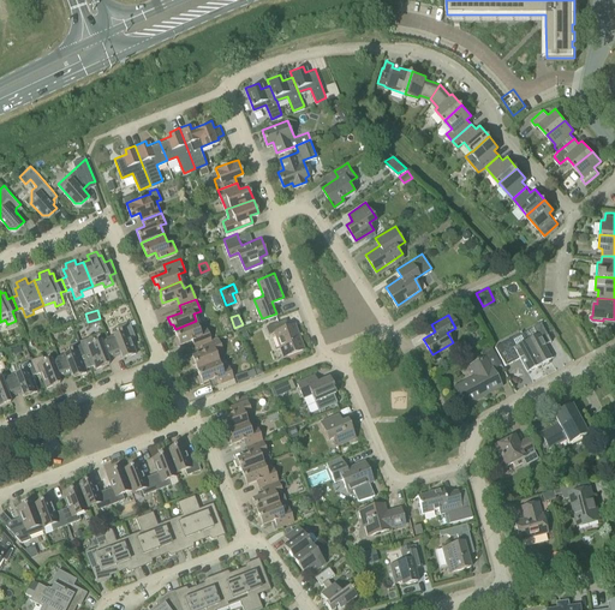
[(285,354),(303,347),(293,322),(288,323),(286,316),(266,324),(268,332),(275,329),(285,354)]
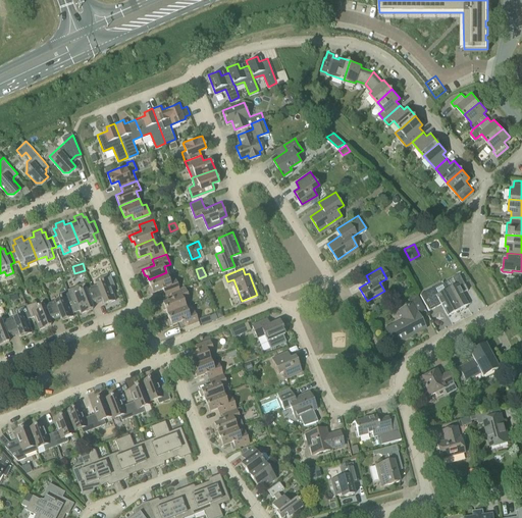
[(91,285),(97,300),(102,298),(104,302),(115,298),(110,285),(114,282),(109,271),(99,275),(101,280),(91,285)]
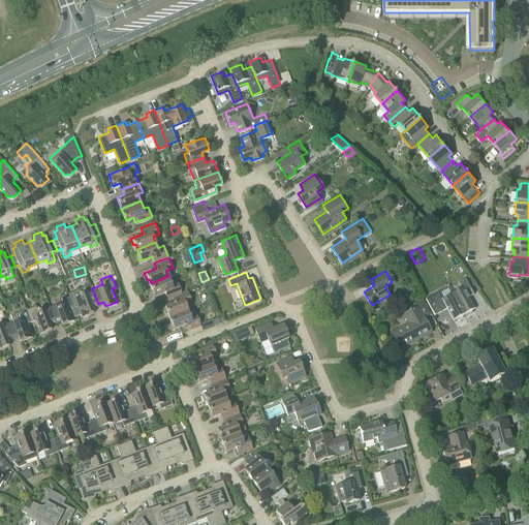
[(465,275),(448,284),(453,291),(463,312),(465,311),(465,310),(473,306),(467,295),(473,291),(465,275)]
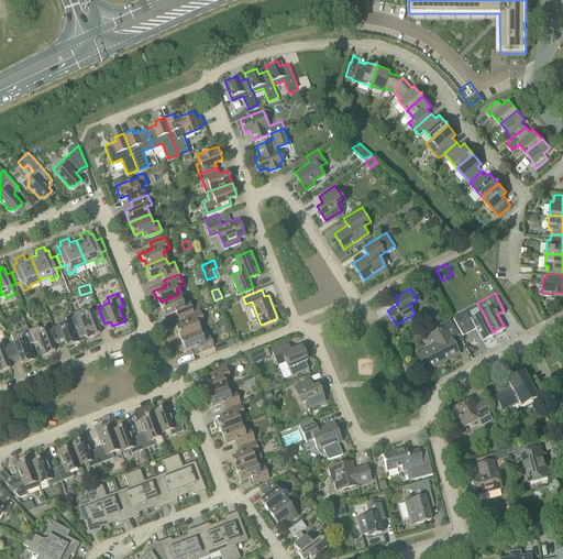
[(179,294),(161,302),(162,307),(159,308),(163,315),(175,309),(178,316),(184,314),(194,310),(189,298),(183,300),(179,294)]
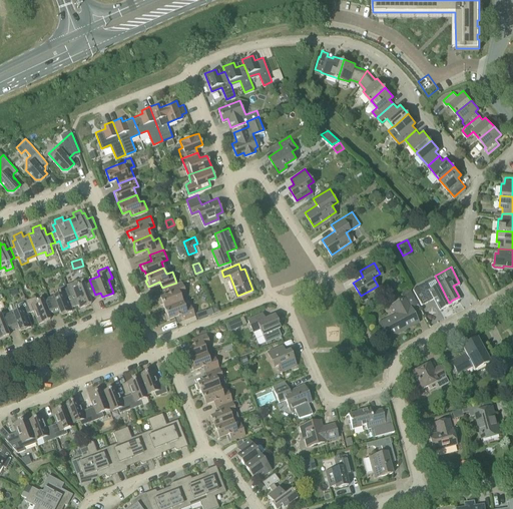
[(435,276),(413,288),(421,303),(434,297),(440,308),(447,303),(448,304),(449,303),(439,283),(435,276)]
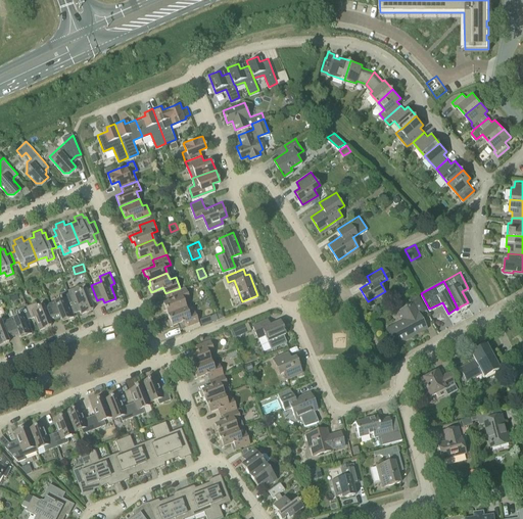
[(78,284),(67,288),(77,310),(80,309),(81,312),(93,307),(91,303),(97,300),(91,285),(80,289),(78,284)]
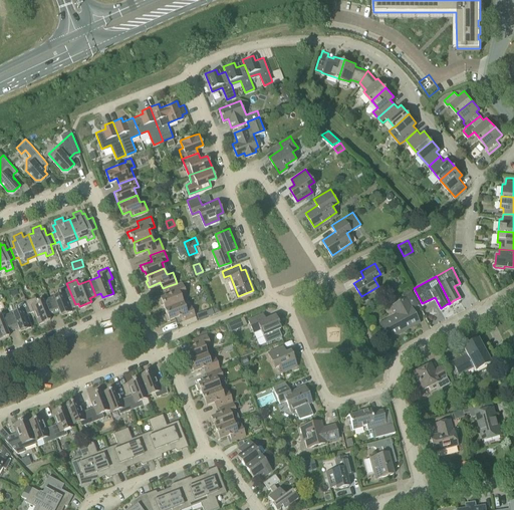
[(177,283),(168,286),(170,292),(159,297),(161,303),(163,302),(165,307),(183,300),(181,294),(187,292),(182,281),(177,283)]
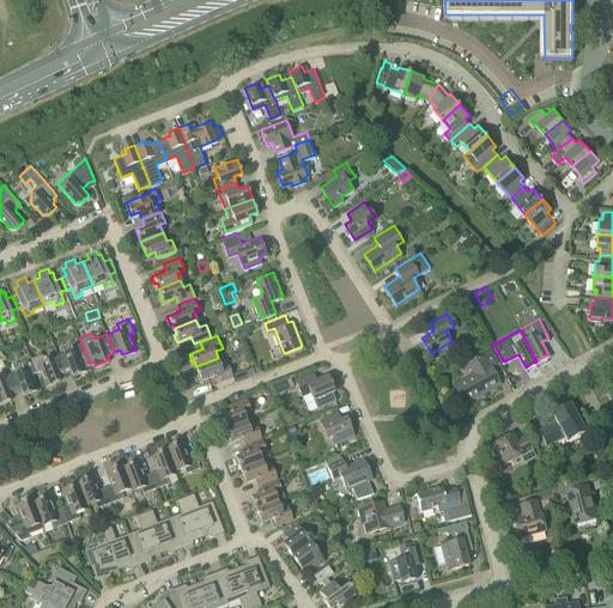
[(70,348),(58,353),(65,371),(71,369),(73,374),(86,369),(85,365),(90,363),(79,338),(67,342),(70,348)]
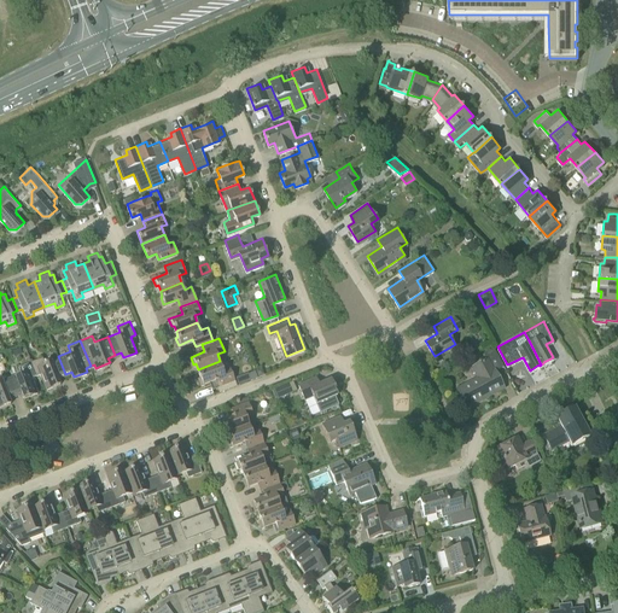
[(494,368),(503,363),(494,345),(483,351),(487,357),(473,365),(478,374),(461,384),(470,402),(502,385),(494,368)]
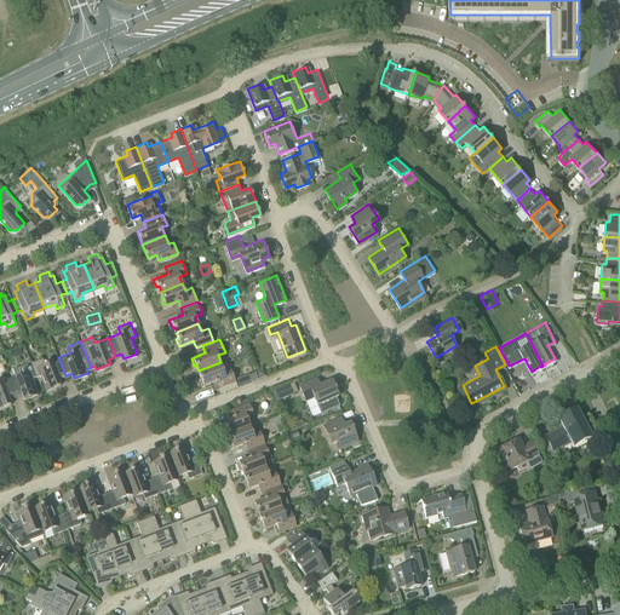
[(42,356),(30,361),(36,374),(40,373),(46,389),(59,383),(58,379),(65,375),(58,357),(45,362),(42,356)]
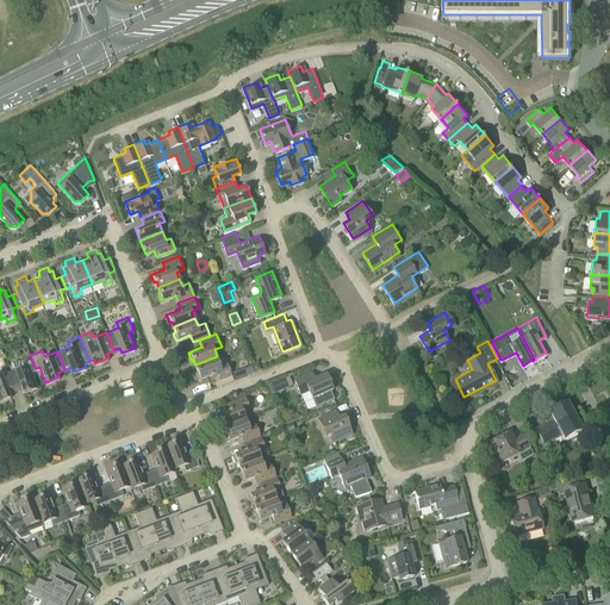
[(36,368),(30,355),(18,360),(20,366),(8,370),(16,388),(22,386),(24,391),(37,385),(31,369),(36,368)]
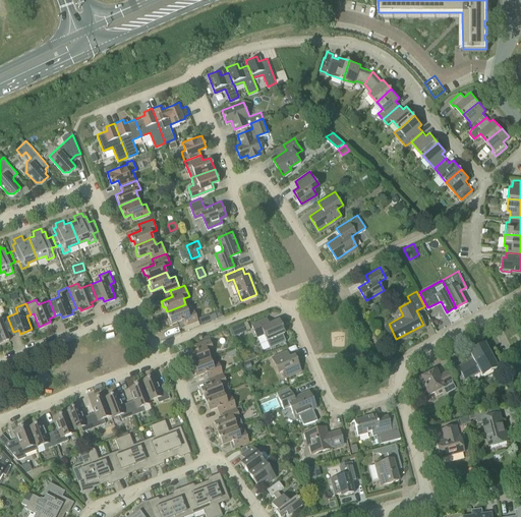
[(185,304),(167,311),(169,317),(167,317),(169,323),(181,319),(183,325),(197,319),(193,307),(187,310),(185,304)]
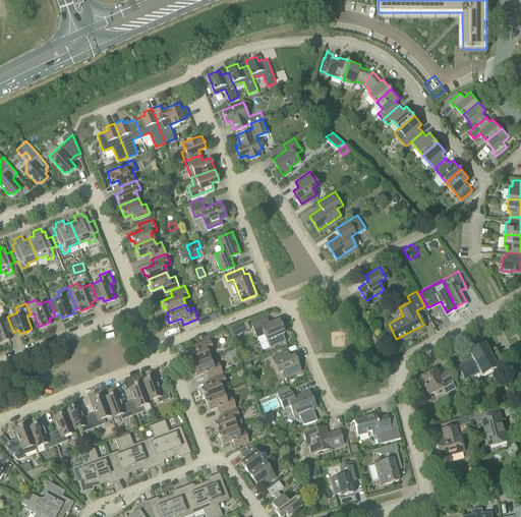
[(13,332),(7,317),(0,319),(0,341),(8,338),(7,334),(13,332)]
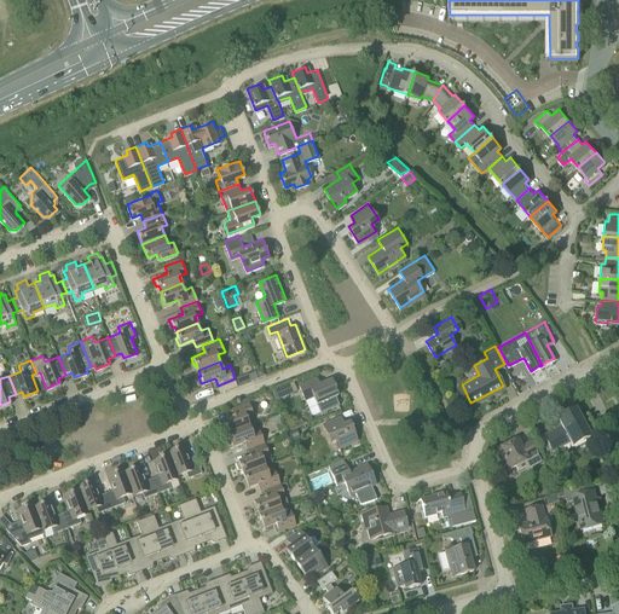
[(313,376),(299,382),(305,397),(313,394),(317,401),(320,410),(339,403),(335,393),(337,393),(331,377),(317,383),(313,376)]
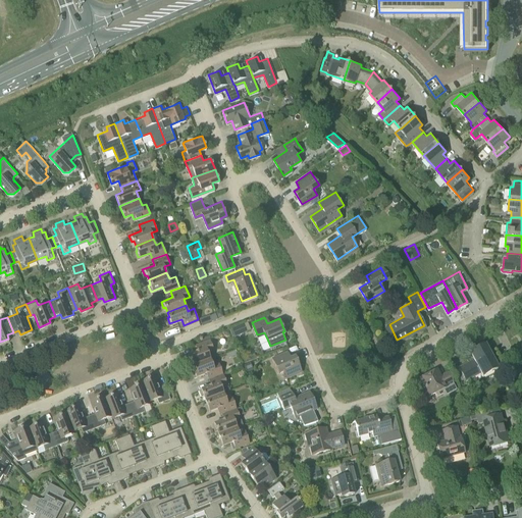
[(232,331),(252,327),(250,320),(230,324),(232,331)]
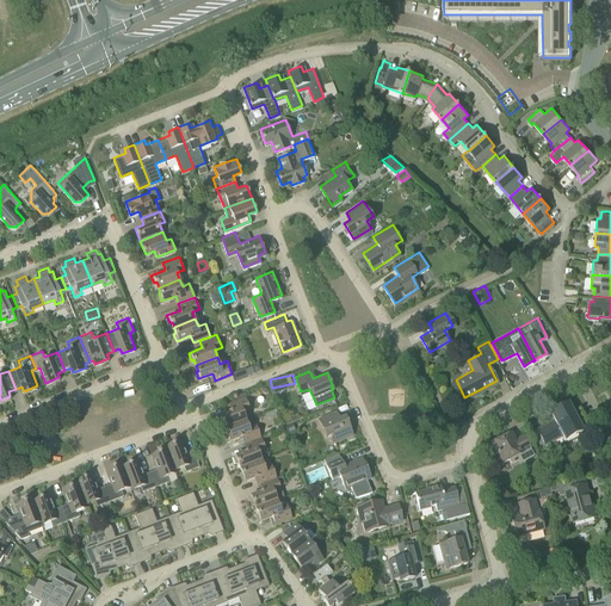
[(224,426),(246,418),(244,410),(250,408),(245,395),(228,401),(232,408),(217,414),(220,421),(222,420),(224,426)]
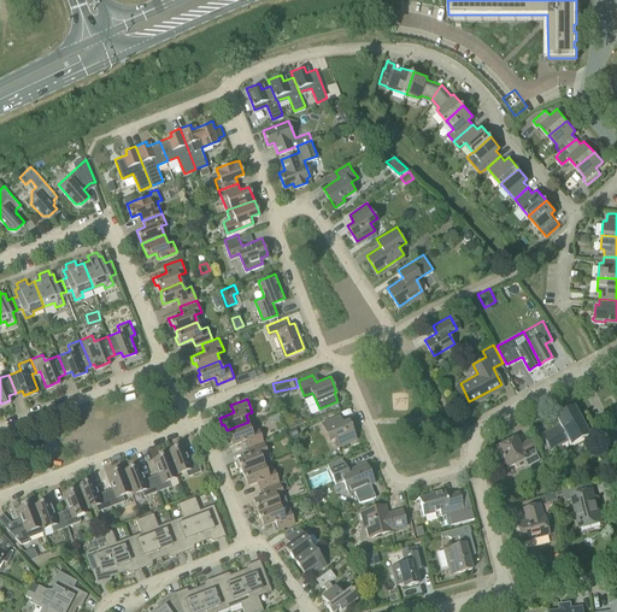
[(570,442),(589,431),(574,404),(554,413),(559,422),(541,431),(551,447),(568,437),(570,442)]
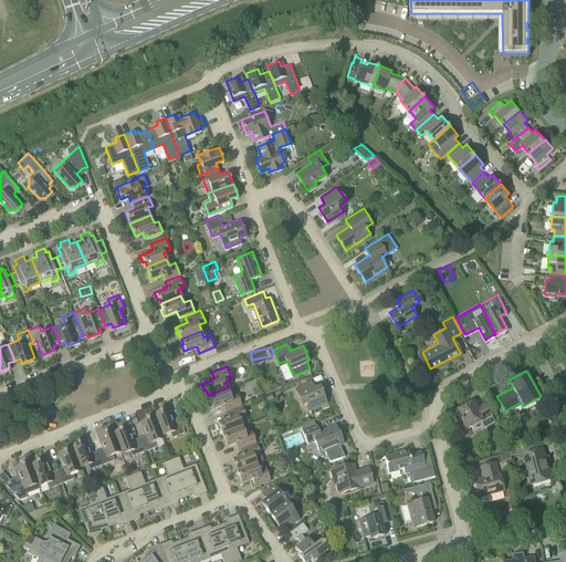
[(310,407),(326,401),(320,384),(314,386),(311,380),(295,386),(302,403),(307,401),(310,407)]
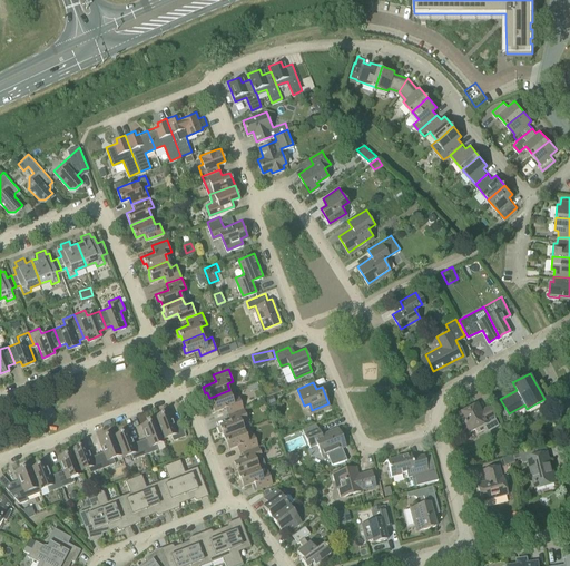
[(229,390),(209,398),(212,403),(209,403),(212,411),(225,406),(227,412),(243,406),(238,393),(232,397),(229,390)]
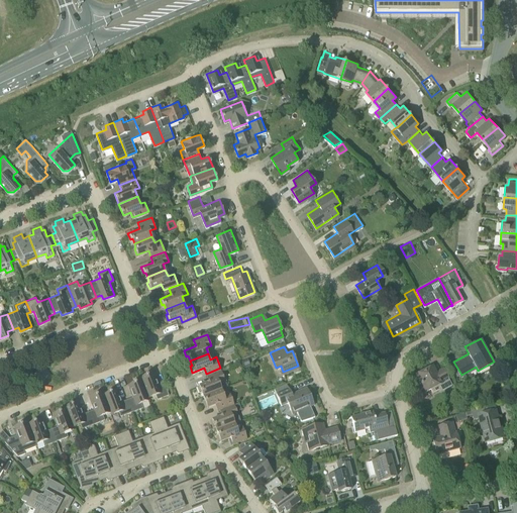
[(247,355),(240,357),(243,366),(250,364),(247,355)]
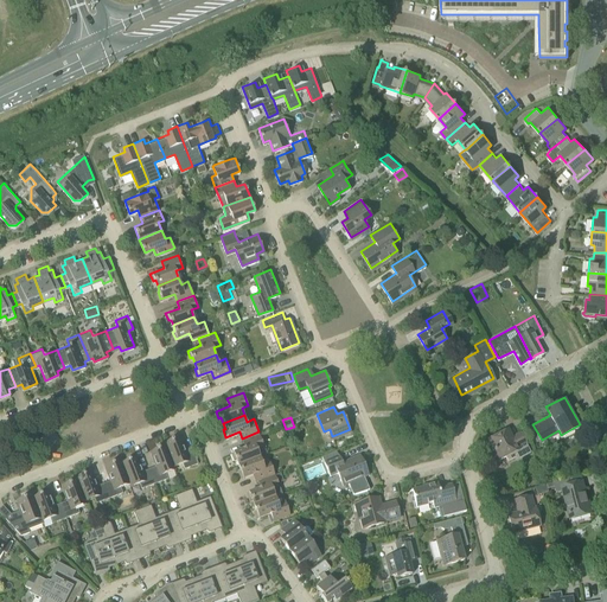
[(521,454),(530,449),(523,435),(513,440),(508,427),(489,437),(493,448),(491,449),(496,459),(505,454),(508,458),(519,452),(521,454)]
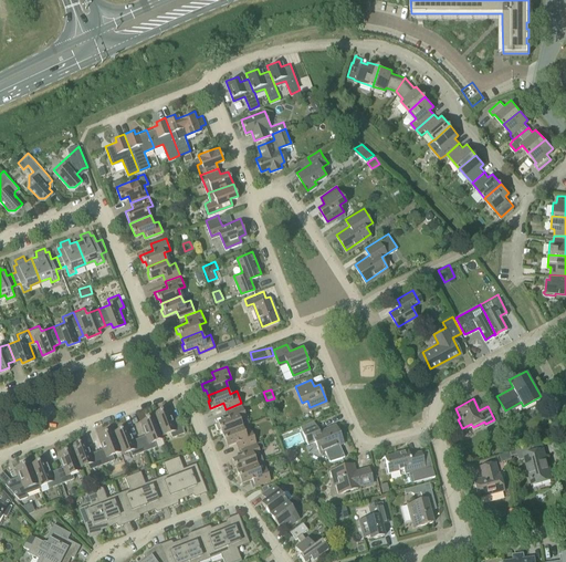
[(241,403),(226,409),(229,416),(216,420),(218,427),(220,427),(222,432),(242,425),(240,418),(245,415),(241,403)]
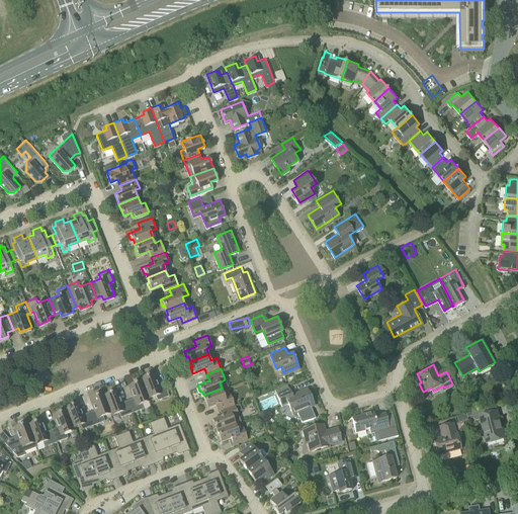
[(148,396),(149,396),(156,393),(158,398),(169,394),(164,381),(158,383),(154,371),(141,376),(141,378),(142,378),(148,396)]
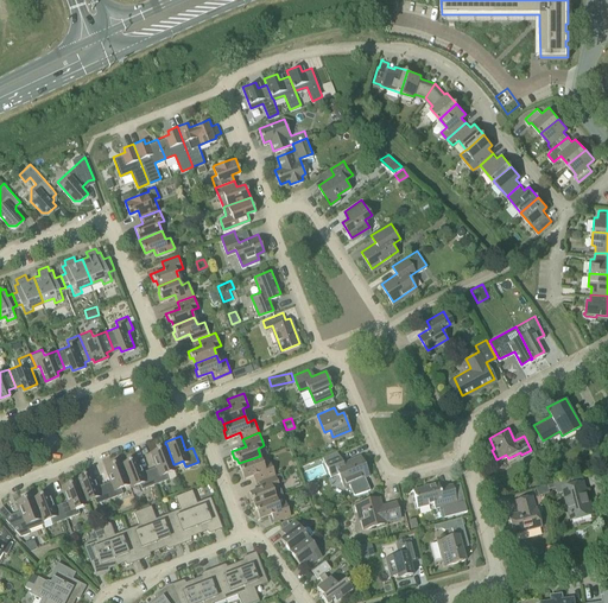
[(156,464),(150,467),(154,481),(168,476),(166,471),(175,468),(175,464),(173,464),(166,444),(165,444),(151,450),(156,464)]
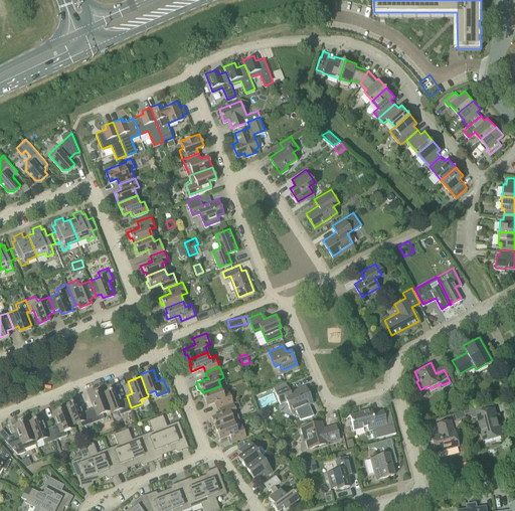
[(286,380),(273,385),(280,401),(286,398),(291,409),(295,407),(300,417),(313,412),(309,401),(312,400),(306,384),(298,387),(291,390),(288,384),(287,384),(286,380)]
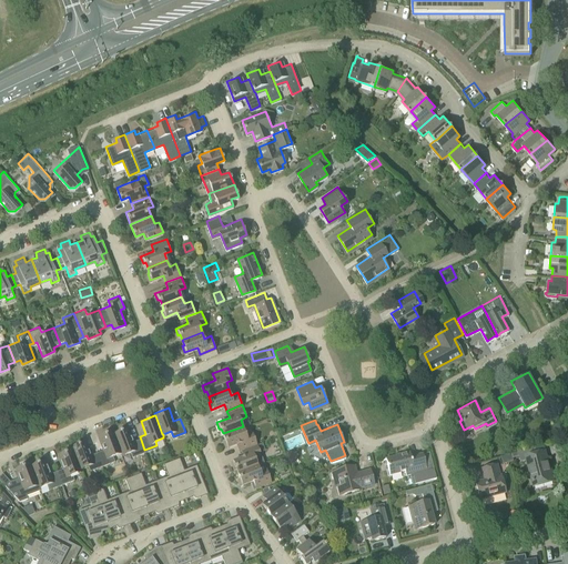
[(128,426),(114,432),(113,432),(121,451),(122,453),(130,450),(132,455),(144,450),(140,436),(133,440),(128,426)]
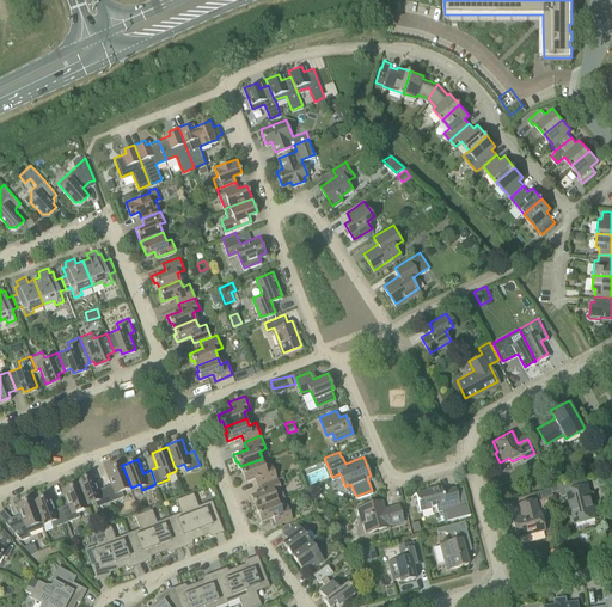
[(264,465),(262,459),(240,466),(243,472),(240,473),(243,480),(257,476),(259,483),(276,476),(271,463),(264,465)]
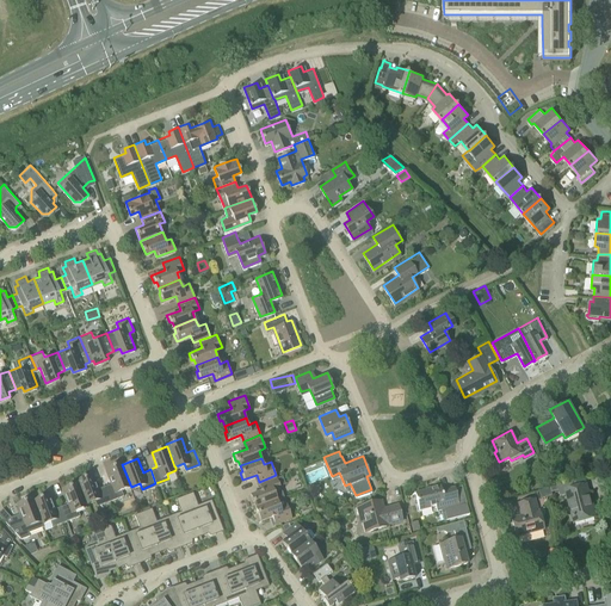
[(122,464),(123,464),(122,461),(105,467),(111,481),(104,483),(110,499),(123,493),(122,488),(130,484),(122,464)]
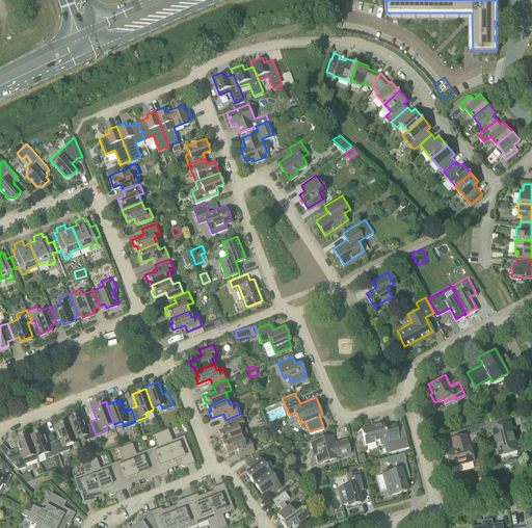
[(96,434),(90,421),(85,424),(80,412),(67,417),(68,419),(75,437),(82,433),(84,439),(96,434)]
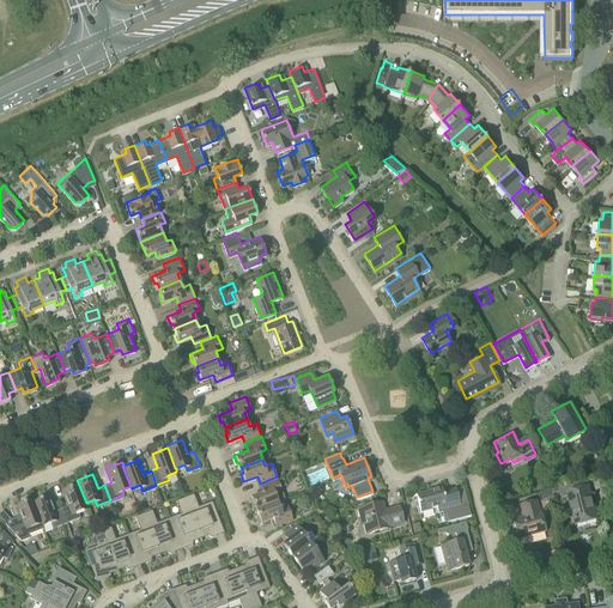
[(277,476),(260,484),(263,490),(249,496),(252,503),(254,502),(256,508),(285,497),(277,476)]
